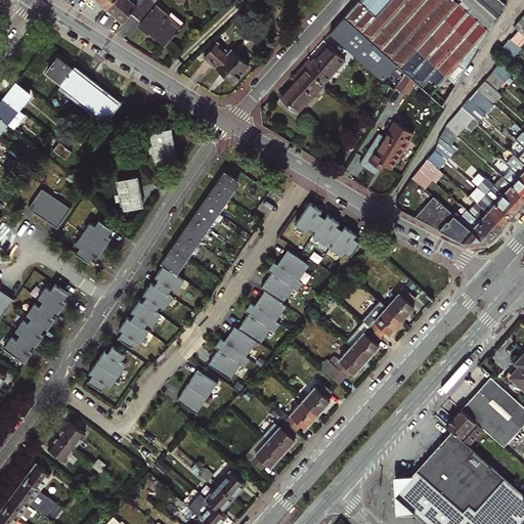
[(122,19),(129,11),(138,0),(111,0),(105,6),(122,19)]
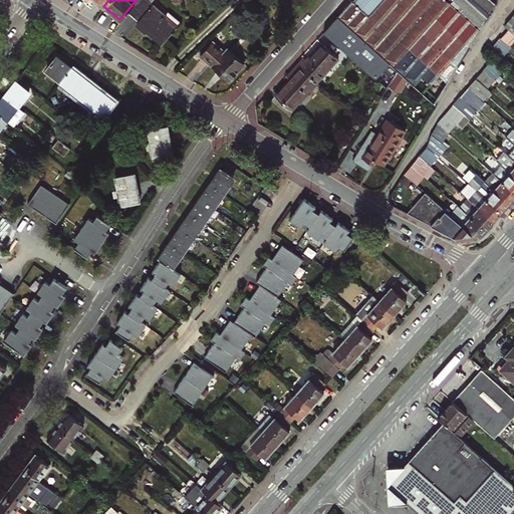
[(146,29),(162,42),(180,21),(167,11),(165,13),(148,0),(136,0),(126,11),(138,20),(136,23),(145,30),(146,29)]
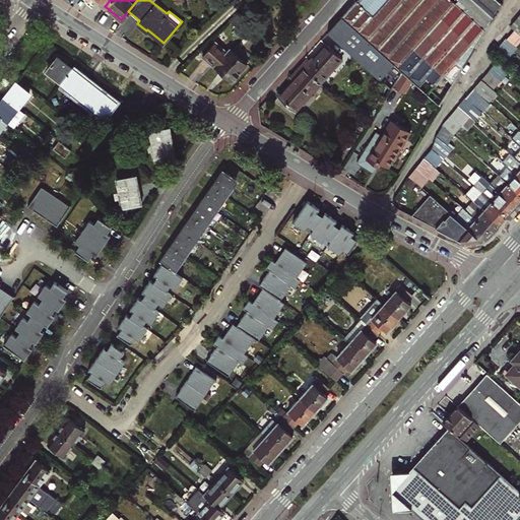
[(441,17),(455,1),(456,0),(354,0),(340,16),(367,40),(384,21),(413,48),(428,33),(441,17)]
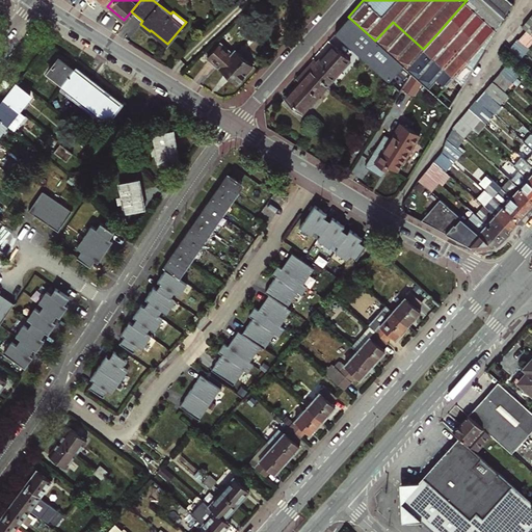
[(467,0),(466,1),(497,30),(513,2),(509,0),(467,0)]
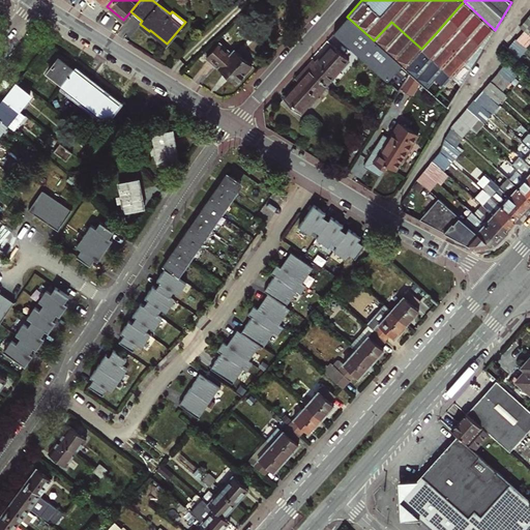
[(482,49),(495,30),(464,1),(449,18),(482,49)]
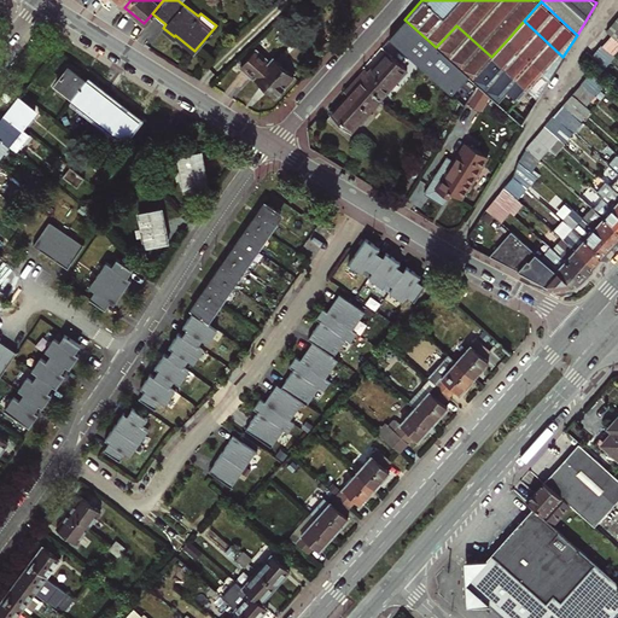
[(617,40),(617,21),(616,18),(606,30),(617,40)]
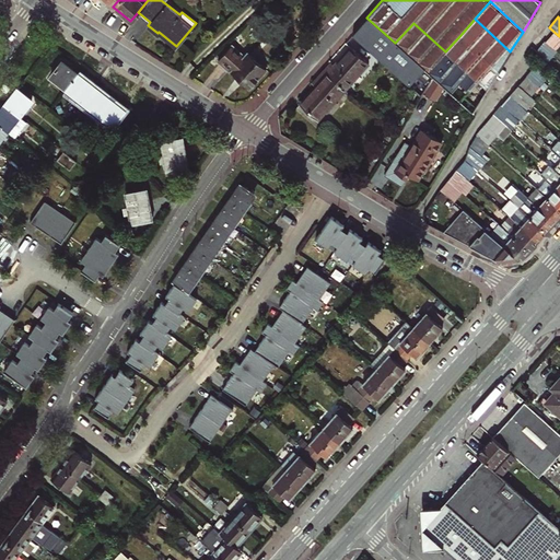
[(422,91),(432,76),(428,71),(395,43),(366,18),(352,33),(421,93),(422,91)]
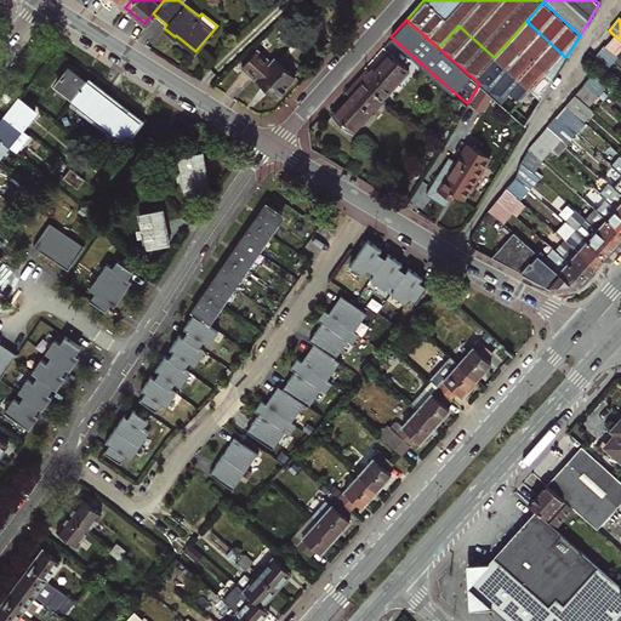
[(553,78),(565,57),(527,21),(511,39),(553,78)]
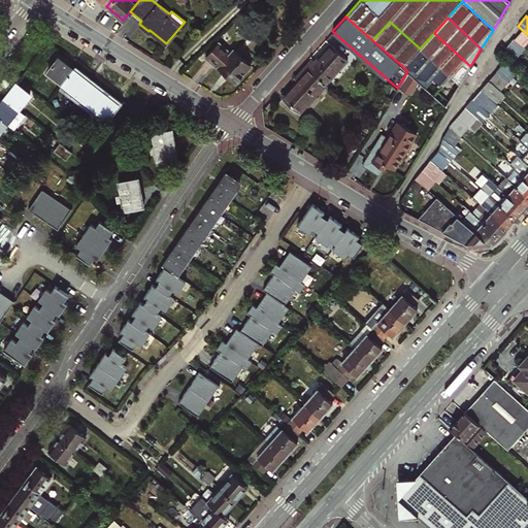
[(420,48),(390,22),(372,40),(403,67),(420,48)]
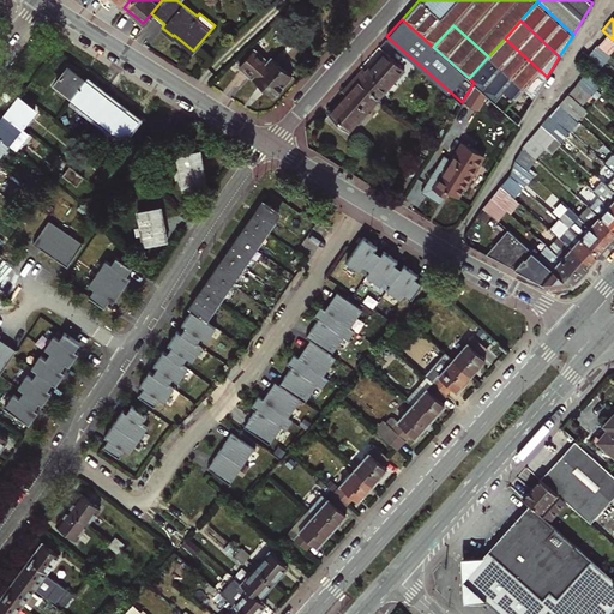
[(602,30),(600,28),(591,40),(597,44),(605,50),(613,40),(602,30)]
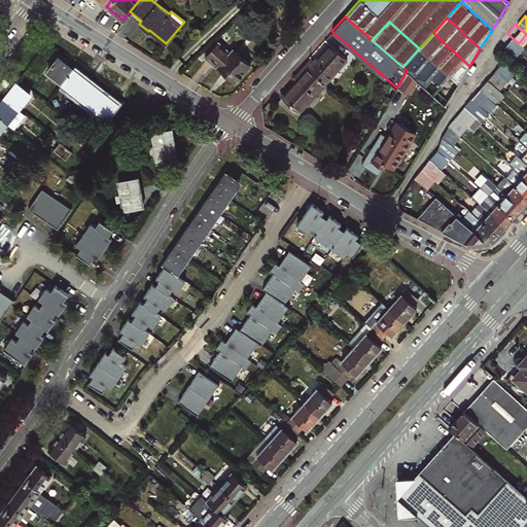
[(458,83),(469,66),(433,33),(419,48),(449,75),(458,83)]
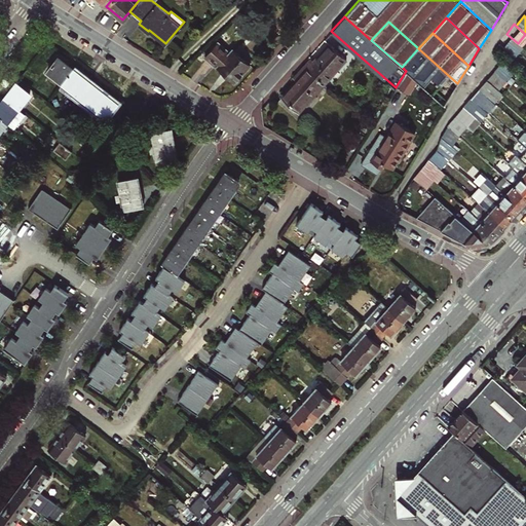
[(515,57),(522,47),(518,43),(512,38),(503,47),(515,57)]
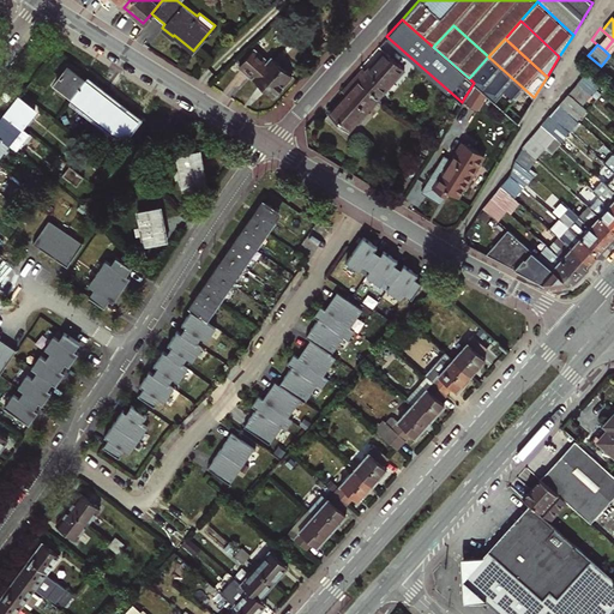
[(272,96),(292,74),(271,56),(268,60),(254,48),(239,65),(272,96)]
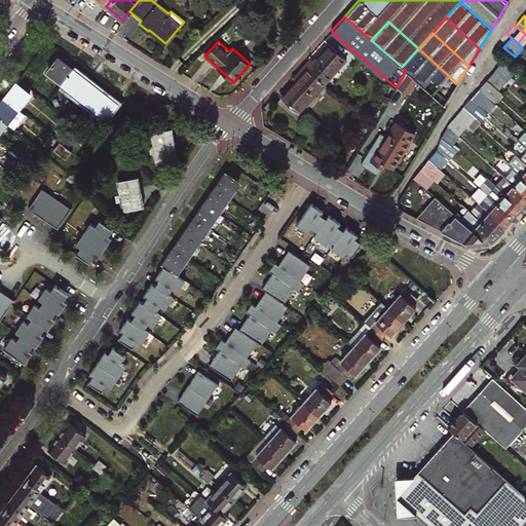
[(303,66),(323,83),(345,58),(329,43),(313,61),(310,58),(303,66)]
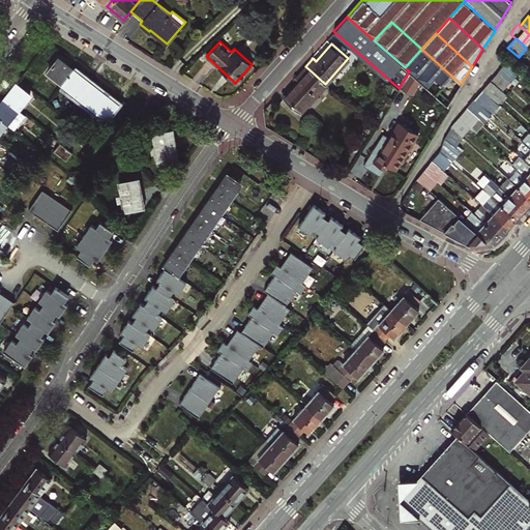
[(443,85),(451,76),(421,49),(405,67),(409,71),(419,80),(425,86),(434,77),(443,85)]
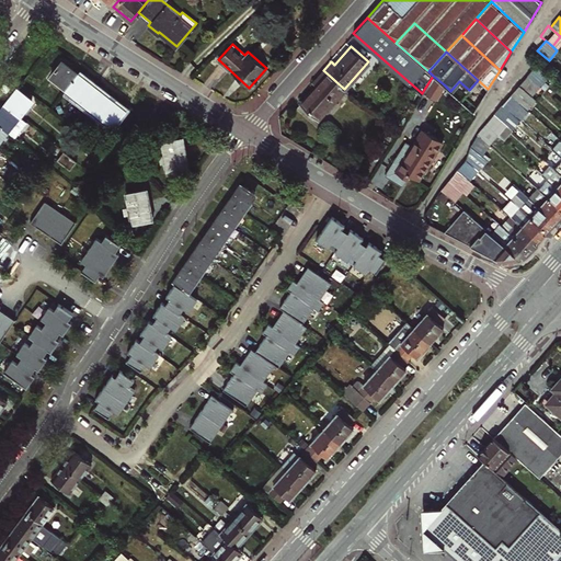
[(50,76),(67,89),(77,76),(61,63),(50,76)]
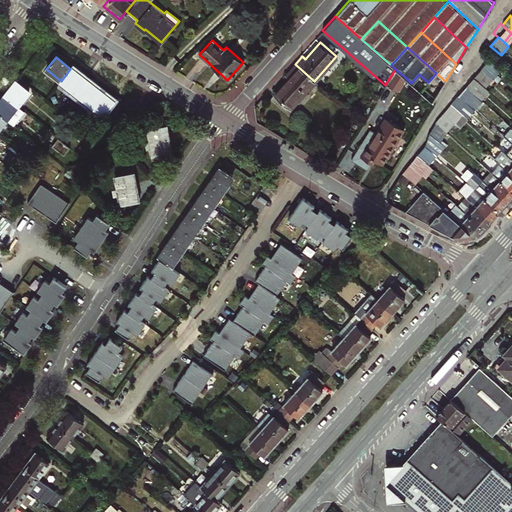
[(493,79),(501,71),(489,60),(481,69),(493,79)]
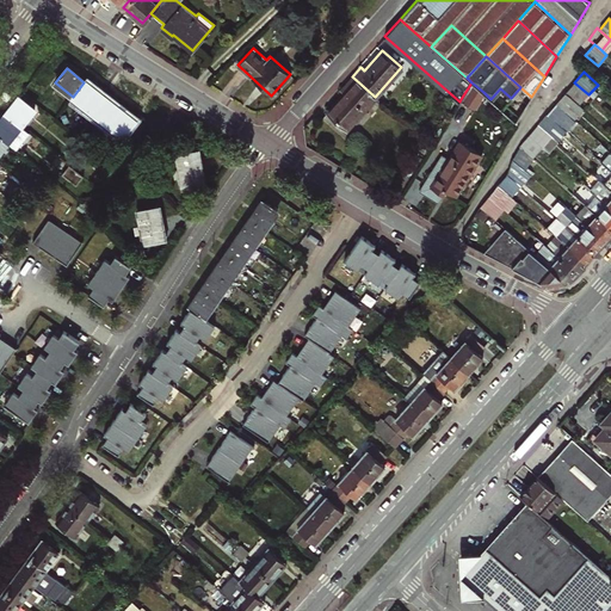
[(327,111),(346,129),(375,97),(352,76),(341,90),(344,92),(327,111)]
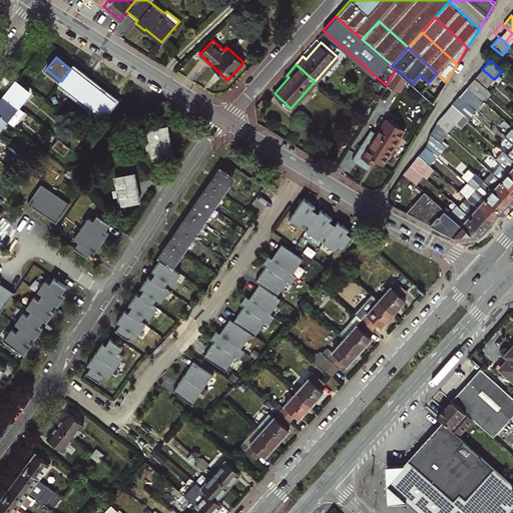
[(61,81),(75,91),(85,80),(70,69),(61,81)]
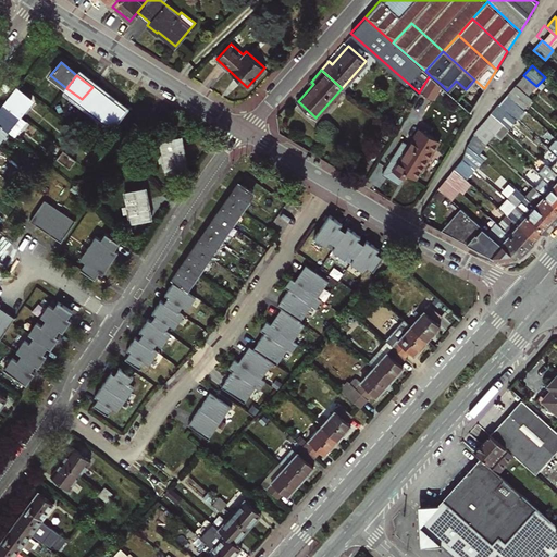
[(431,90),(435,93),(441,84),(430,75),(420,90),(428,95),(431,90)]
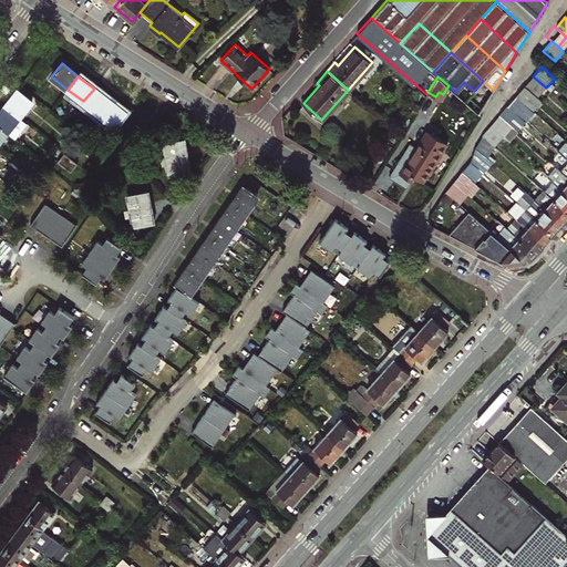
[(538,96),(546,88),(533,76),(525,85),(538,96)]
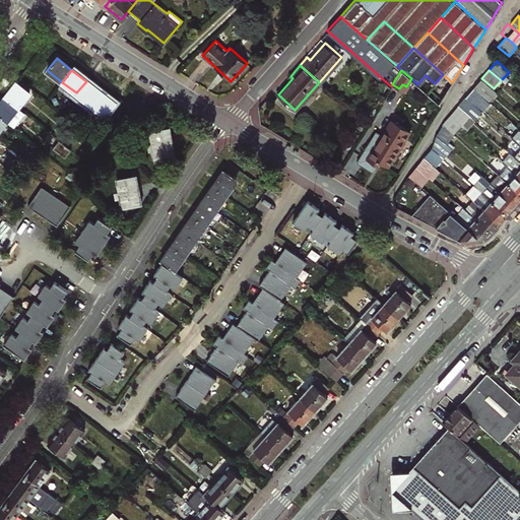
[(497,91),(494,88),(481,78),(473,87),(489,101),(497,91)]
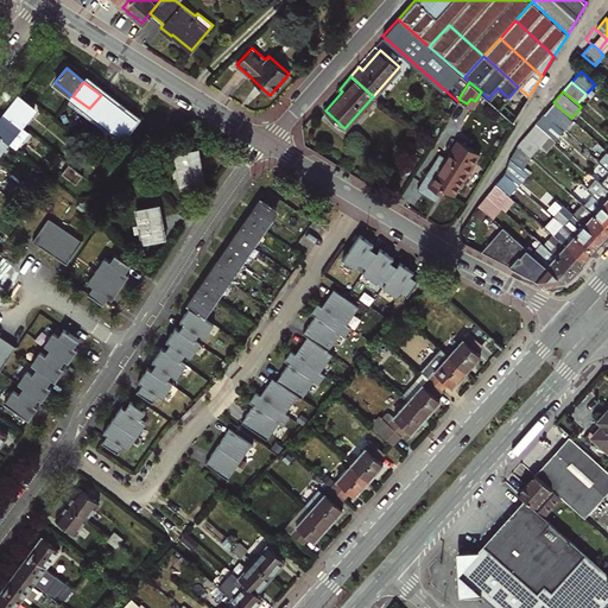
[(89,108),(106,121),(116,107),(101,95),(89,108)]
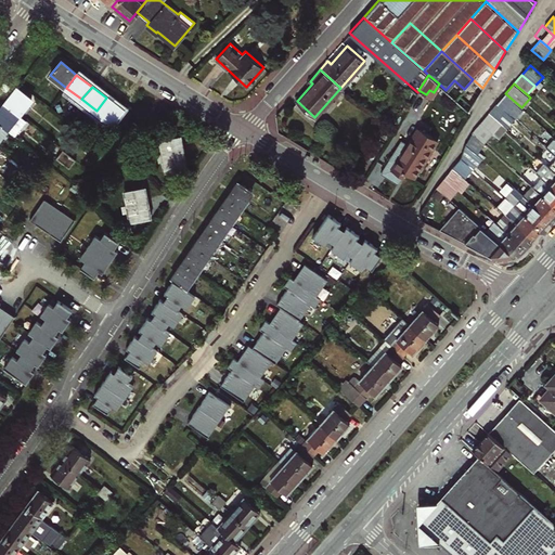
[(5,104),(18,115),(30,100),(17,89),(5,104)]
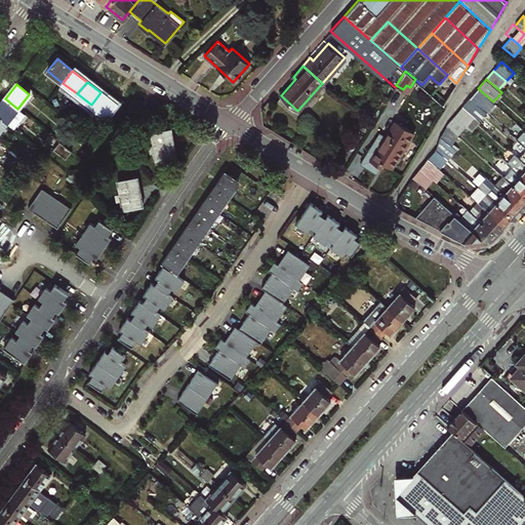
[(483,104),(487,98),(478,89),(473,94),(483,104)]
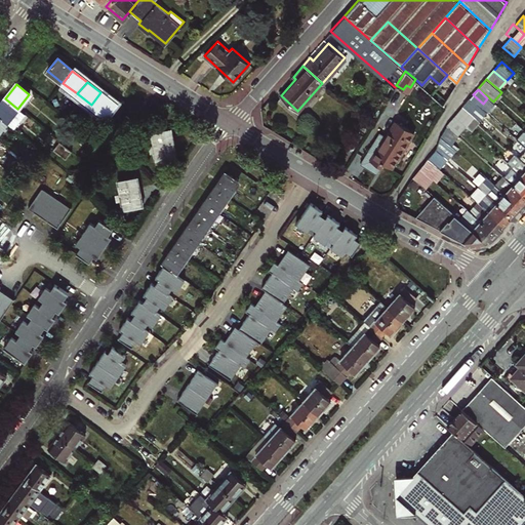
[(103,114),(106,117),(116,105),(101,92),(91,105),(88,109),(99,118),(103,114)]
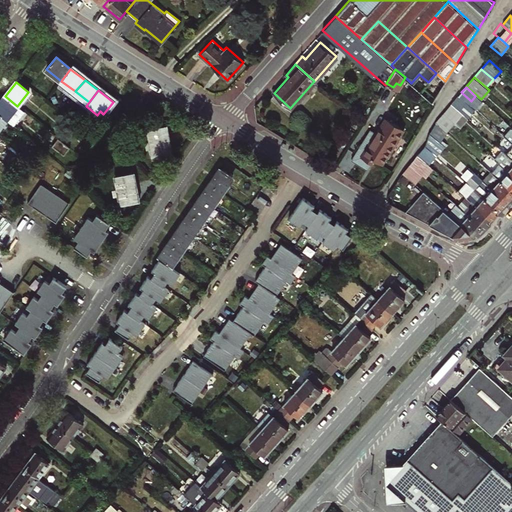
[(461,112),(468,104),(458,95),(451,104),(461,112)]
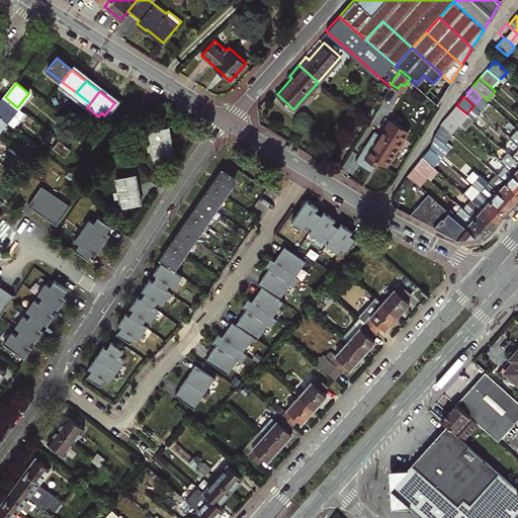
[(12,127),(24,112),(17,107),(5,97),(0,102),(0,116),(5,121),(12,127)]
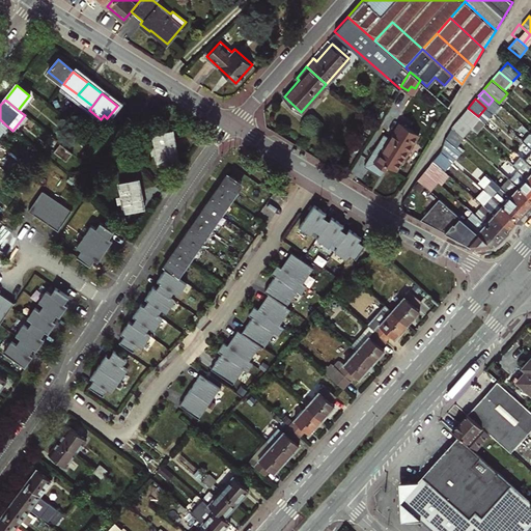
[(477,134),(485,123),(478,116),(468,108),(459,117),(470,128),(477,134)]
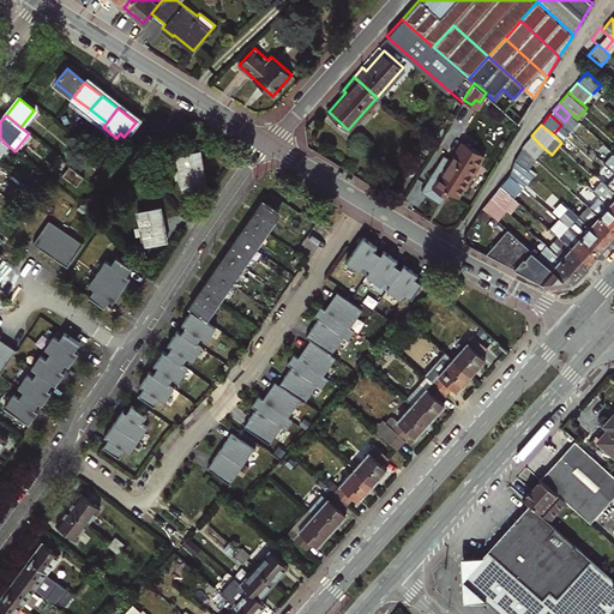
[(522,146),(535,158),(543,148),(531,136),(522,146)]
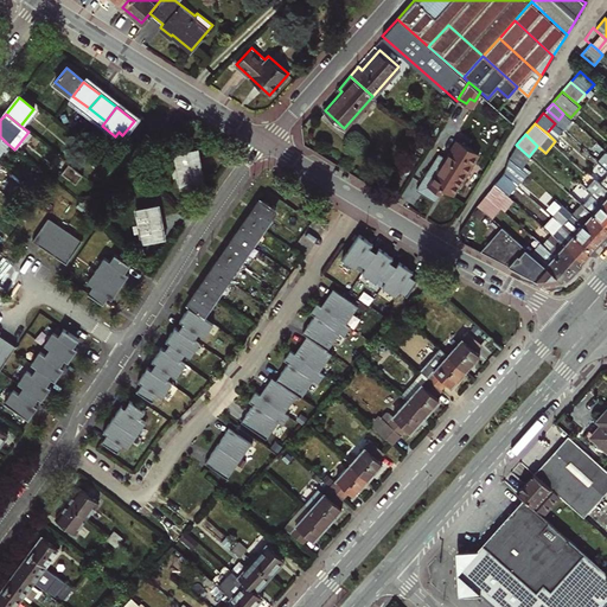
[(442,189),(452,195),(478,152),(472,149),(473,147),(470,145),(468,146),(457,140),(446,158),(439,153),(416,189),(434,200),(442,189)]
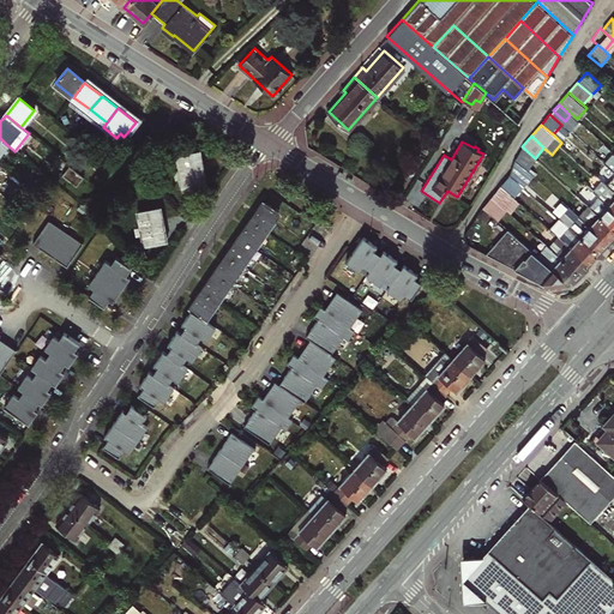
[(527,170),(535,158),(522,146),(515,160),(527,170)]
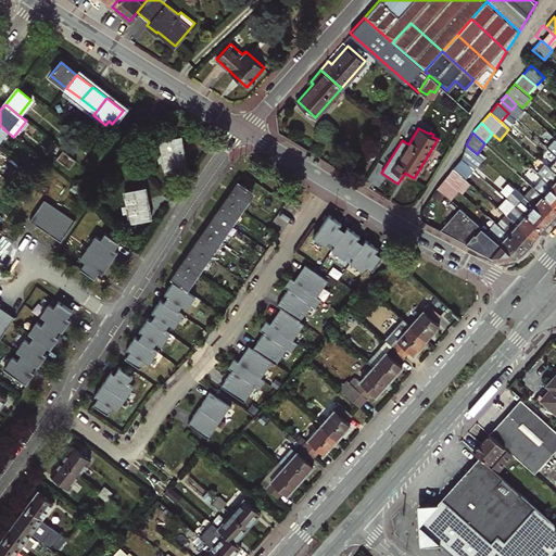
[(159,141),(165,173),(186,168),(180,137),(159,141)]
